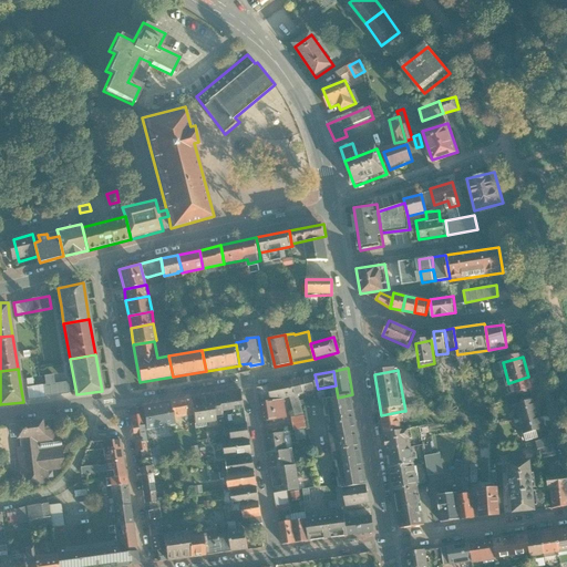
[(315,374),(291,380),(295,395),(299,394),(318,390),(318,389),(315,374)]
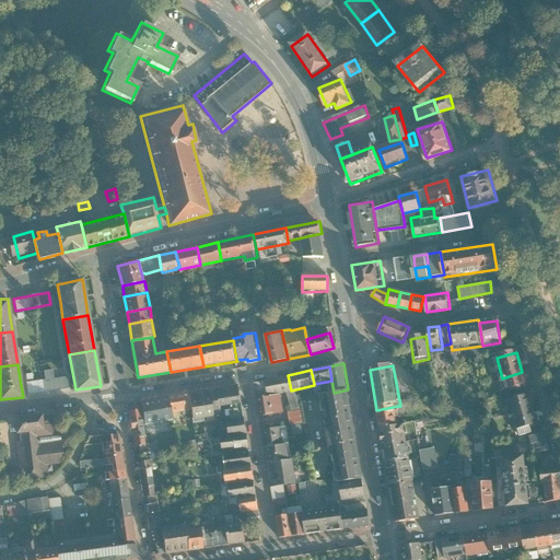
[(502,378),(506,392),(526,385),(522,372),(502,378)]
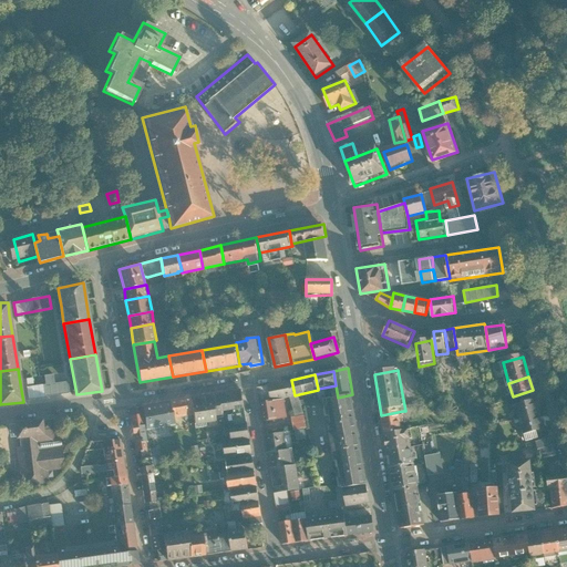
[(291,380),(268,385),(271,401),(290,397),(295,395),(291,380)]
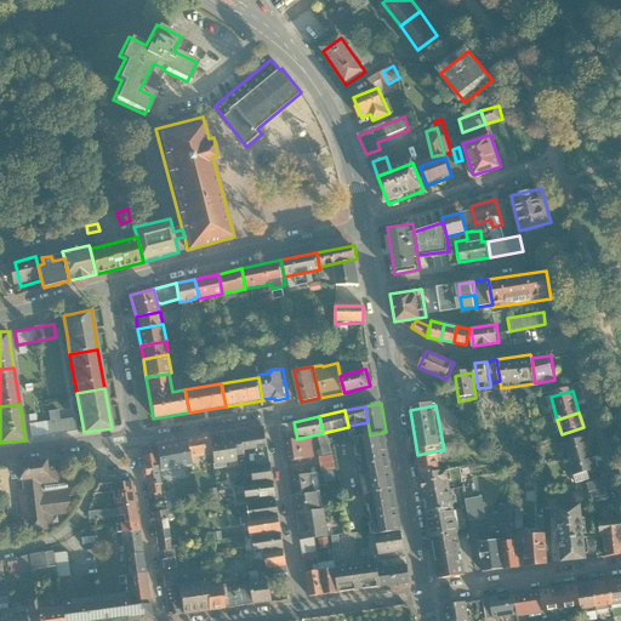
[(32,437),(79,431),(77,417),(30,423),(32,437)]
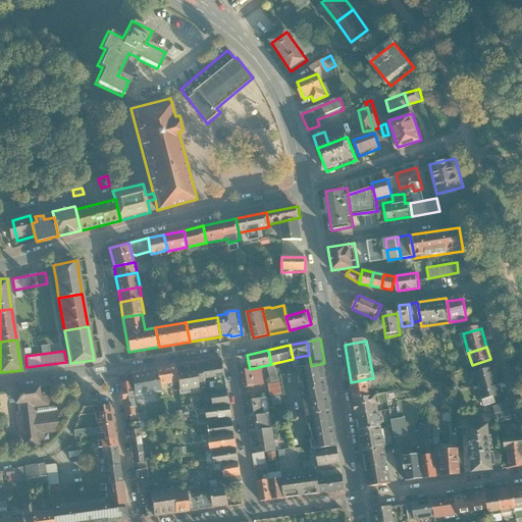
[(206,379),(224,376),(222,361),(197,365),(200,383),(207,382),(206,379)]
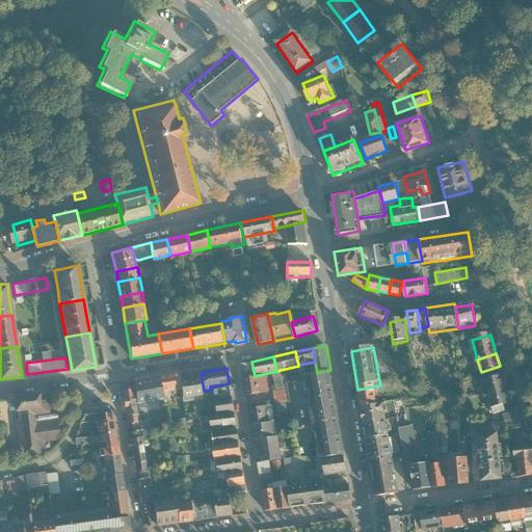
[(276,371),(272,372),(277,391),(286,389),(281,370),(276,371)]
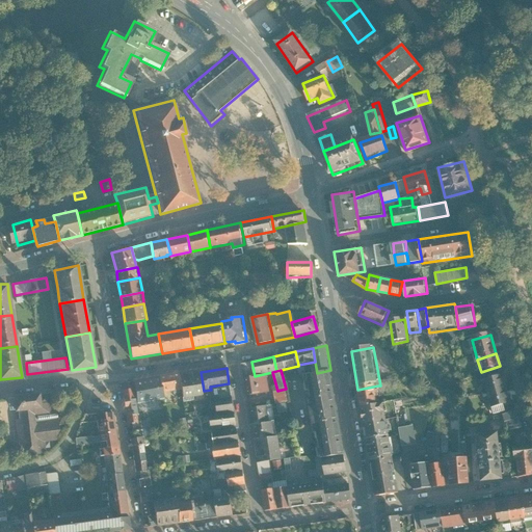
[(335,396),(330,370),(317,373),(309,375),(313,400),(335,396)]
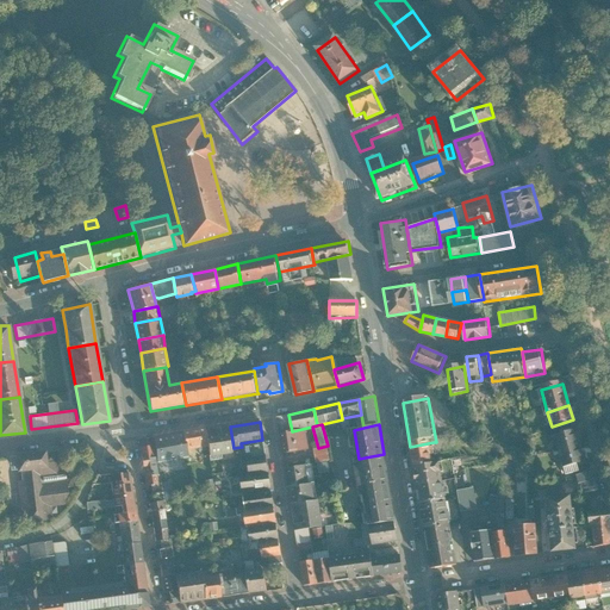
[(234,448),(230,427),(221,428),(224,455),(235,454),(234,448)]
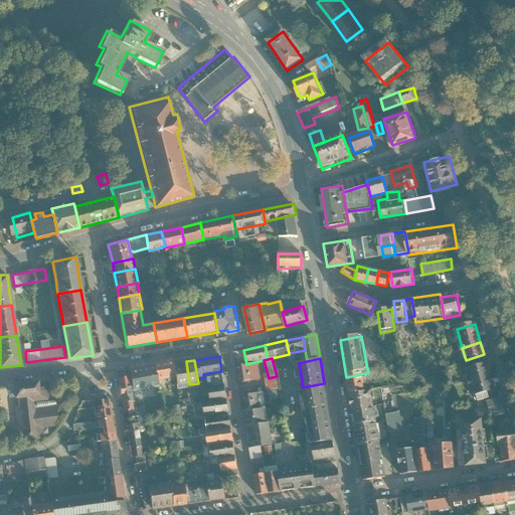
[(189,384),(186,361),(174,363),(176,377),(177,386),(189,384)]
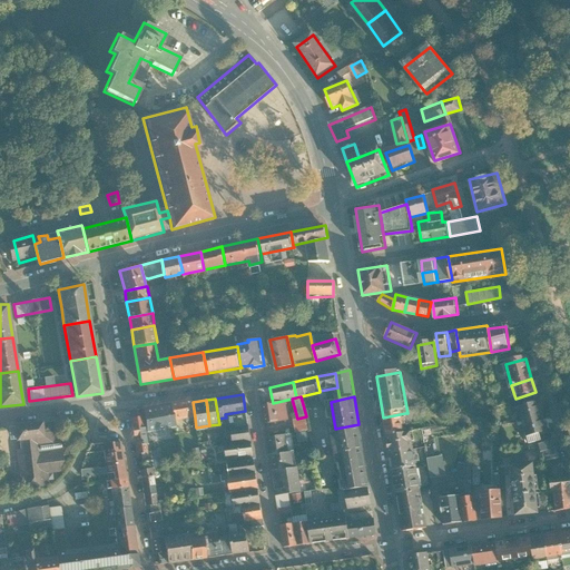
[(195,418),(193,402),(170,405),(174,421),(195,418)]
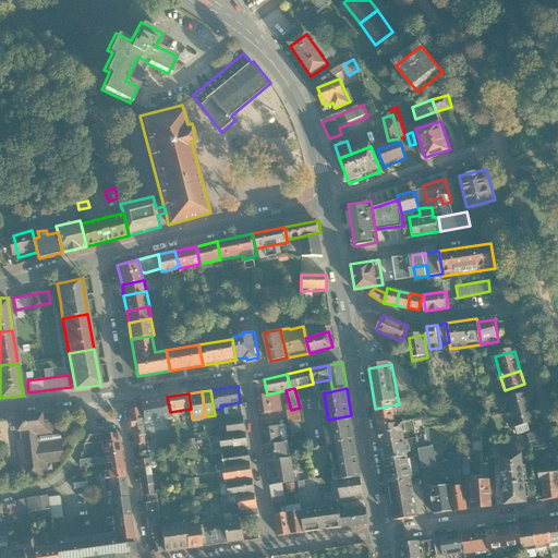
[(259,415),(282,412),(279,393),(256,397),(259,415)]
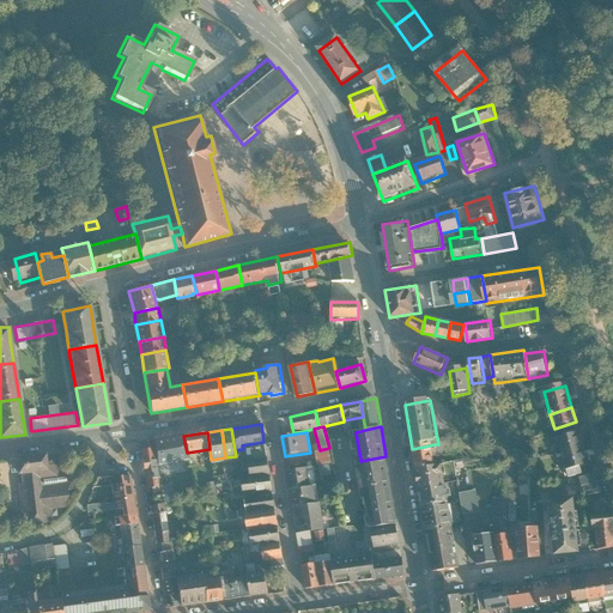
[(583,450),(578,434),(559,439),(564,456),(583,450)]
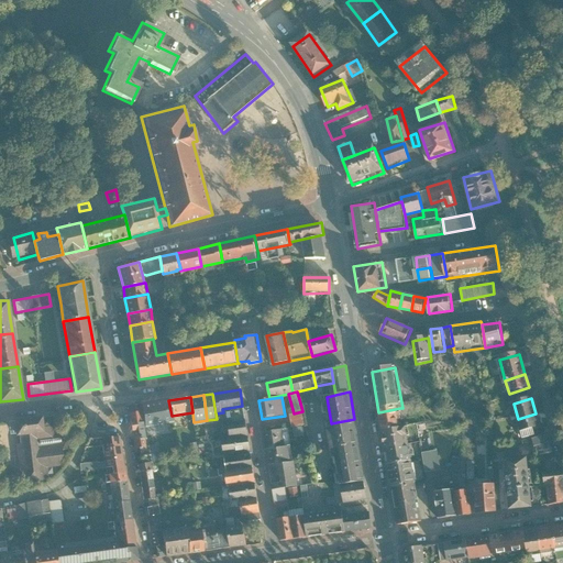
[(172,416),(168,400),(142,405),(143,415),(146,430),(173,426),(172,416)]
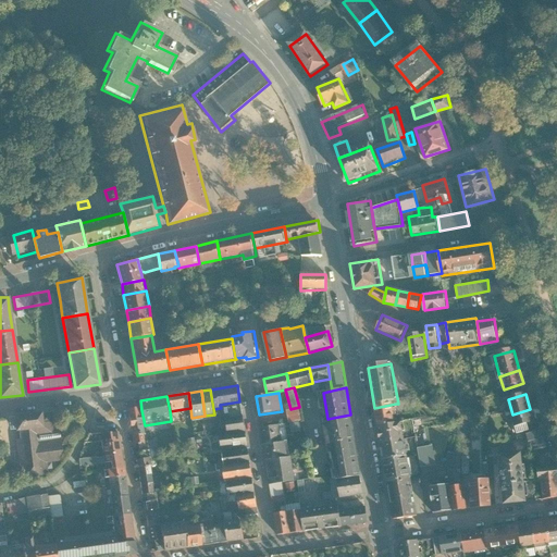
[(396,404),(374,408),(379,428),(399,424),(396,404)]
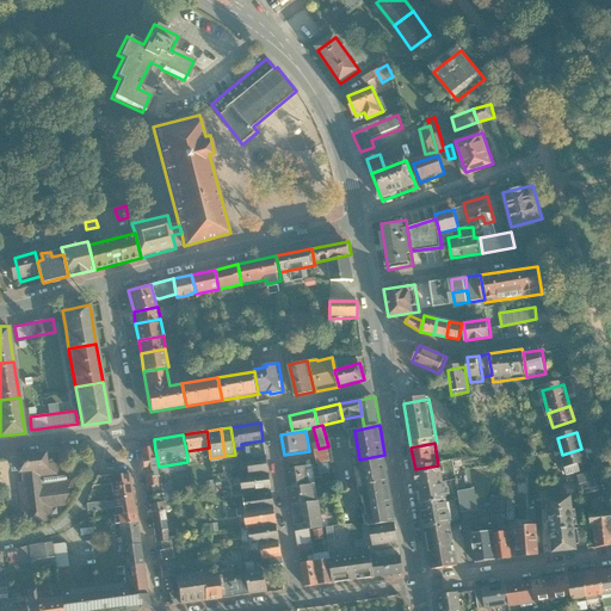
[(328,448),(319,449),(314,450),(316,464),(331,462),(328,448)]
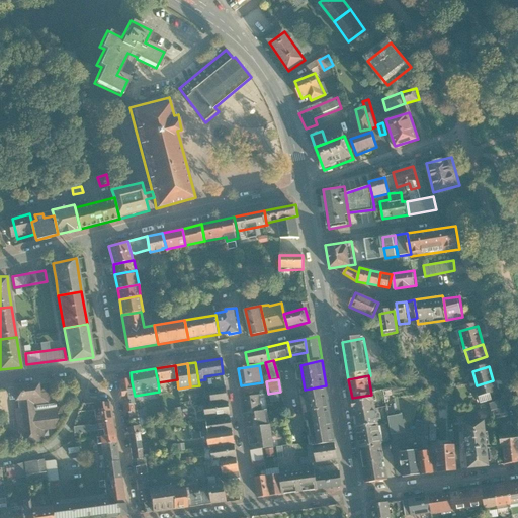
[(497,394),(493,380),(477,385),(481,399),(497,394)]
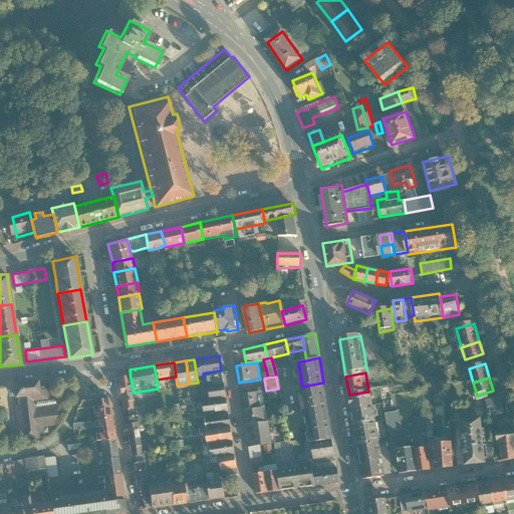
[(134,393),(131,378),(119,379),(121,396),(132,395),(132,393),(134,393)]
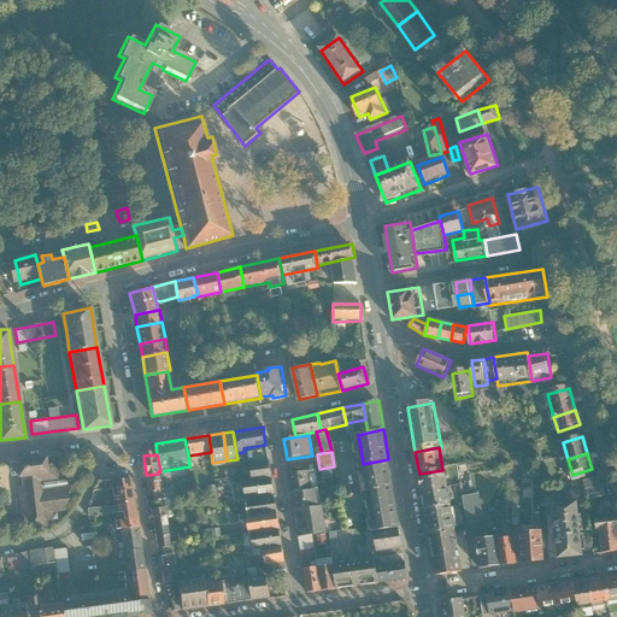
[(17,479),(21,479),(21,487),(18,487),(22,522),(25,522),(28,524),(28,529),(46,528),(53,524),(52,512),(66,510),(74,498),(72,485),(42,488),(42,483),(57,481),(54,456),(16,460),(17,479)]
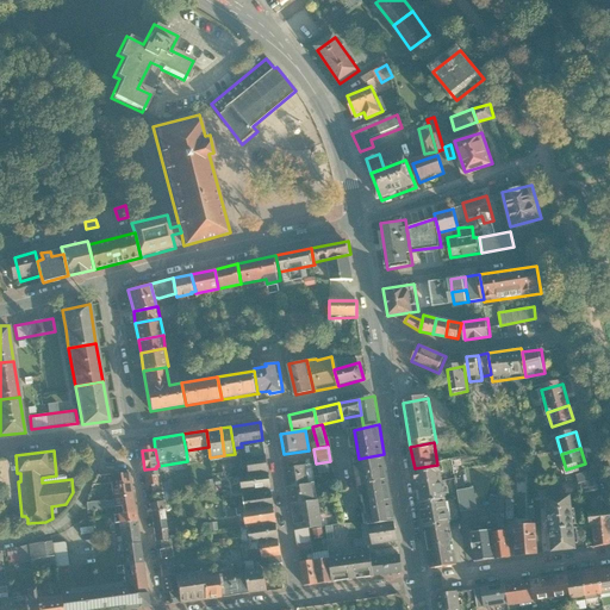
[(390,485),(384,454),(359,459),(363,490),(390,485)]
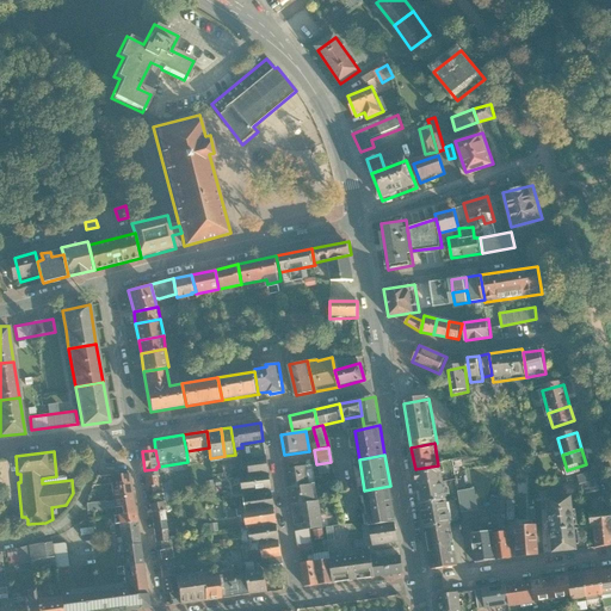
[(250,480),(271,477),(267,457),(247,461),(250,480)]
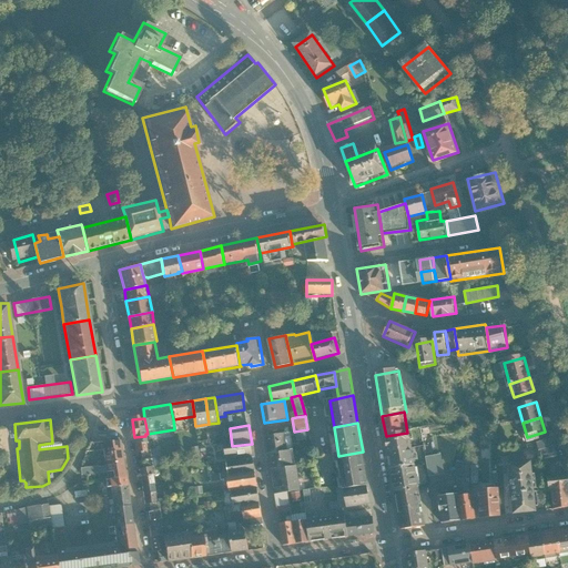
[(305,430),(296,432),(297,442),(307,440),(305,430)]
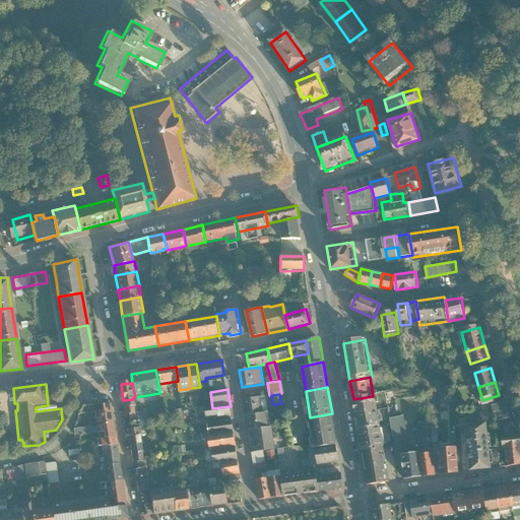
[(373,396),(353,399),(356,418),(380,414),(376,396),(373,396)]
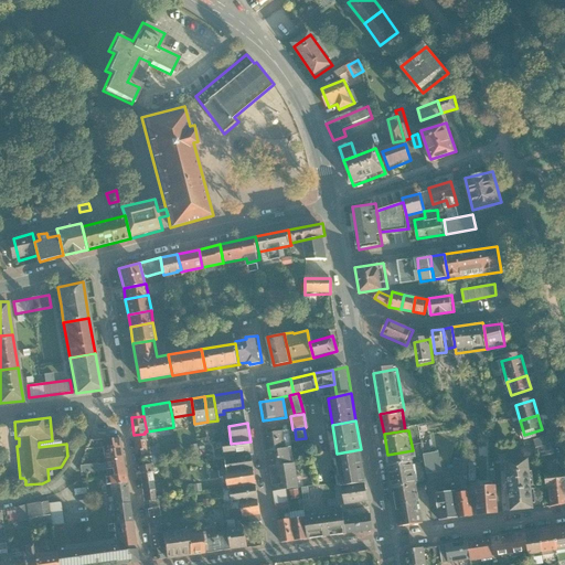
[(286,433),(265,436),(267,454),(288,450),(286,433)]
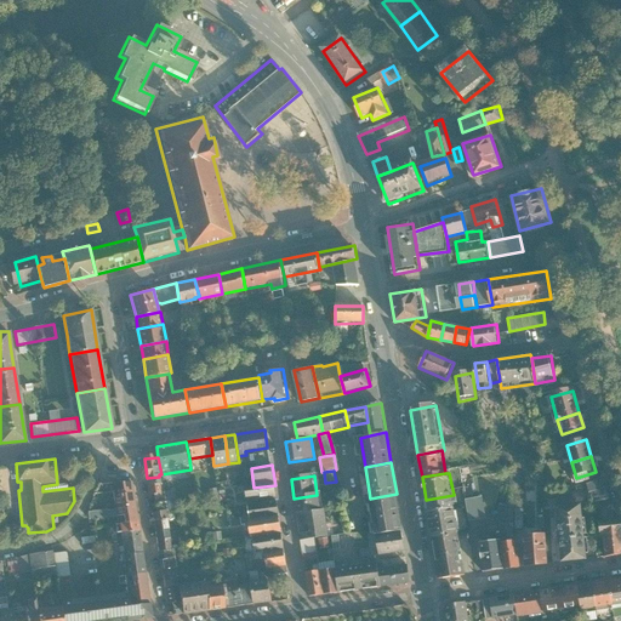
[(163,493),(159,477),(147,478),(149,495),(163,493)]
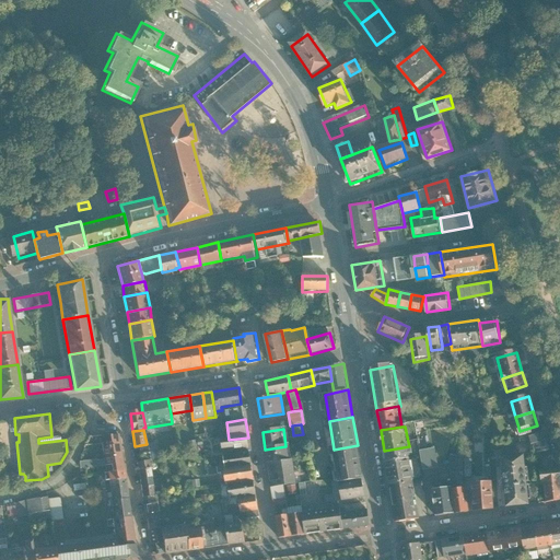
[(543,434),(529,438),(531,445),(545,442),(543,434)]
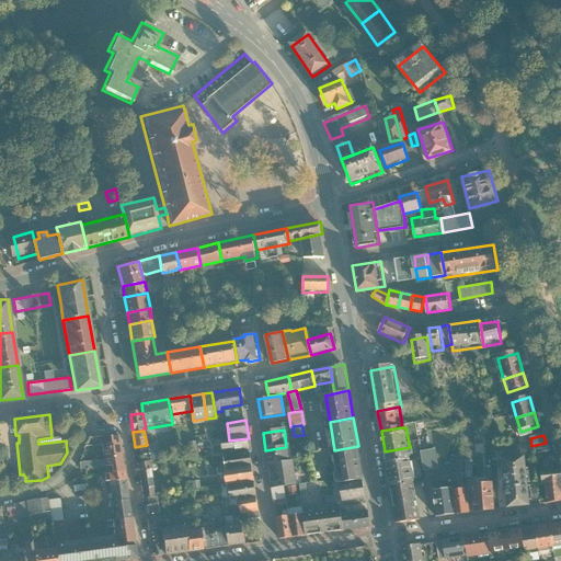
[(104,459),(122,456),(119,436),(102,438),(104,459)]
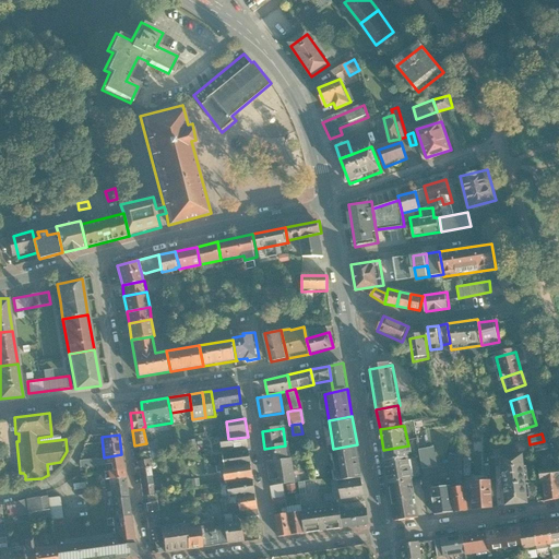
[(221,441),(223,455),(250,452),(248,437),(228,439),(221,441)]
